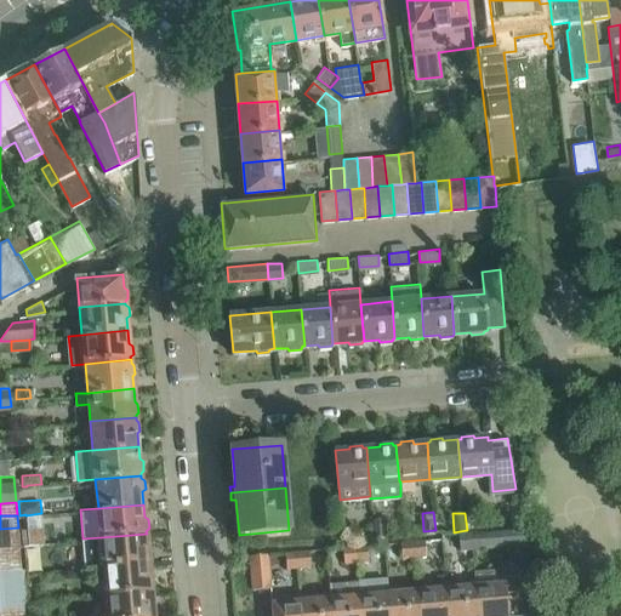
[(372,518),(375,535),(385,534),(385,517),(372,518)]
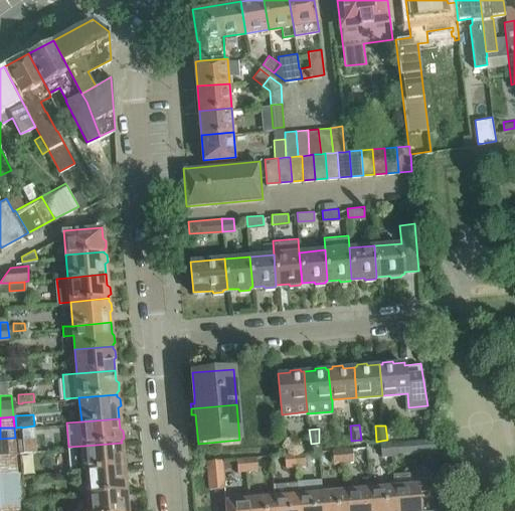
[(284,432),(285,447),(294,446),(293,430),(284,432)]
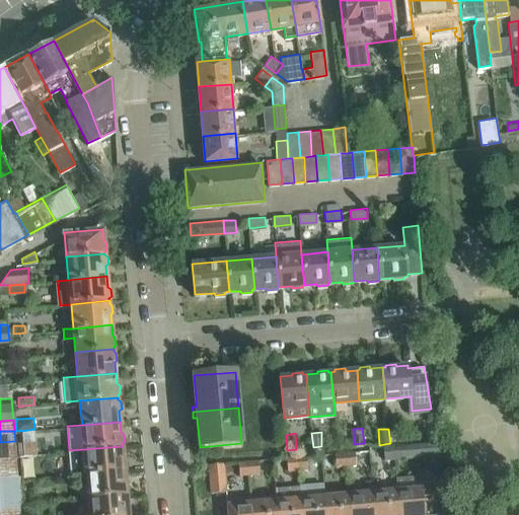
[(402,442),(393,443),(394,457),(403,456),(440,452),(439,439),(402,442)]
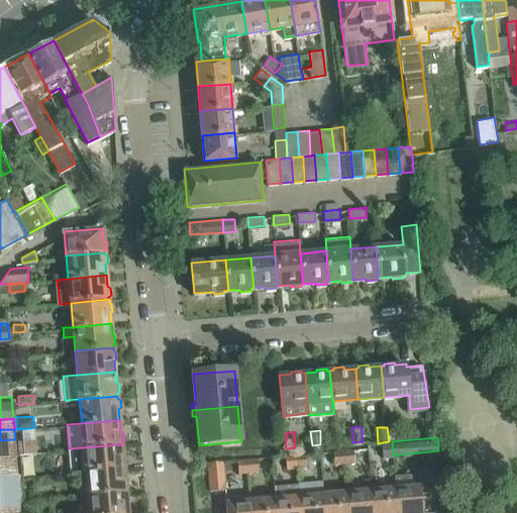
[(22,439),(17,440),(18,452),(24,452),(36,451),(35,438),(22,439)]
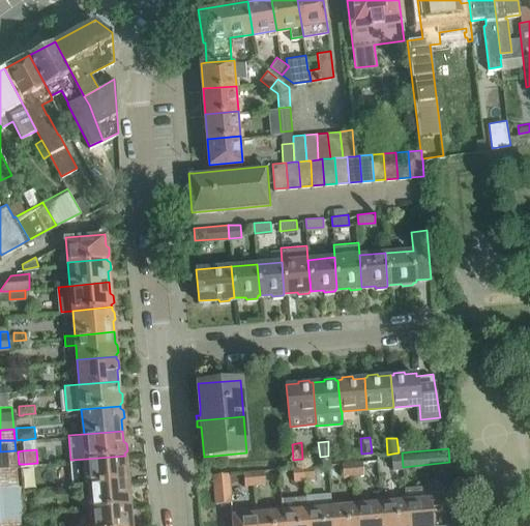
[(0,463),(17,462),(16,450),(0,451),(0,463)]
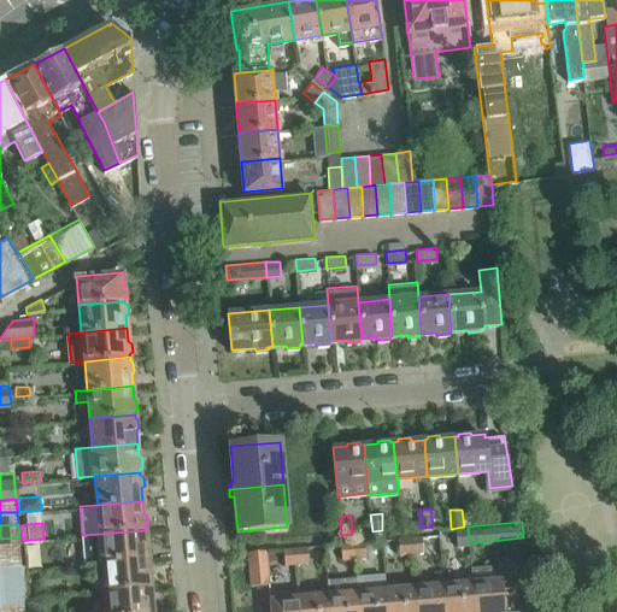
[(469,543),(468,527),(464,527),(457,528),(458,545),(469,543)]
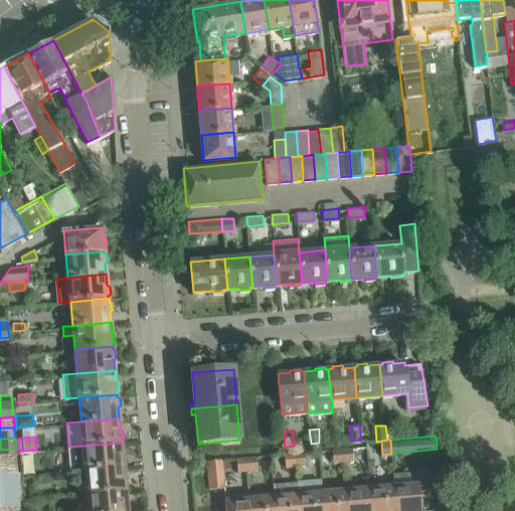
[(122,444),(122,443),(83,446),(86,469),(124,465),(123,456),(125,454),(124,447),(122,444)]
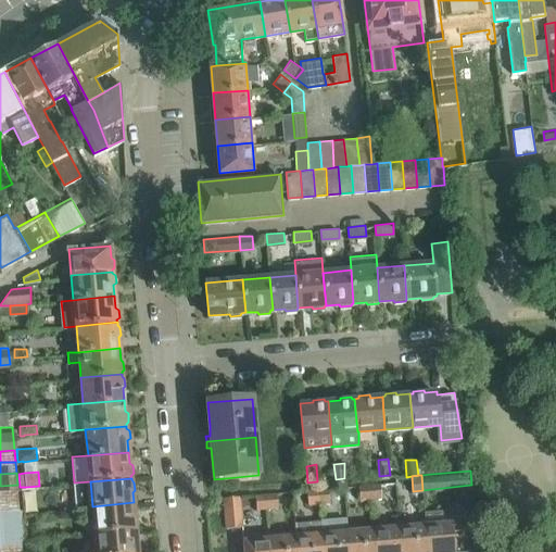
[(396,490),(396,481),(370,483),(371,497),(381,497),(381,491),(396,490)]
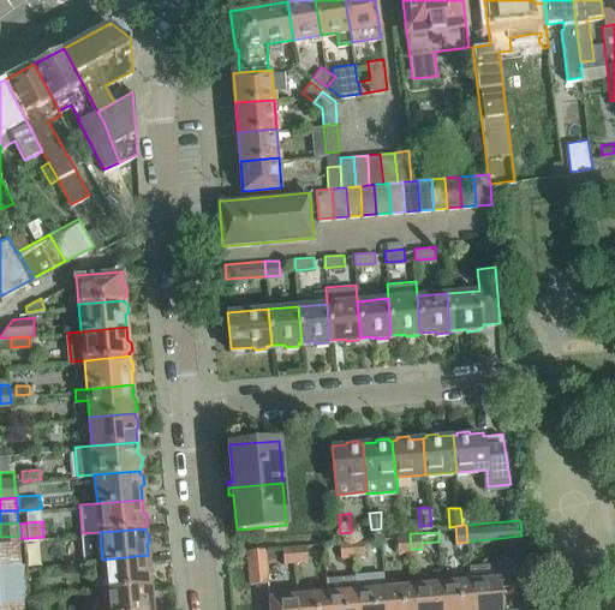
[(411,549),(410,533),(396,534),(398,550),(411,549)]
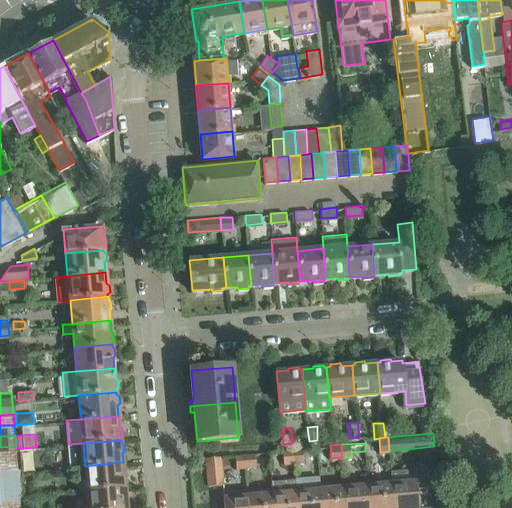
[(0,457),(16,456),(16,446),(0,447),(0,457)]
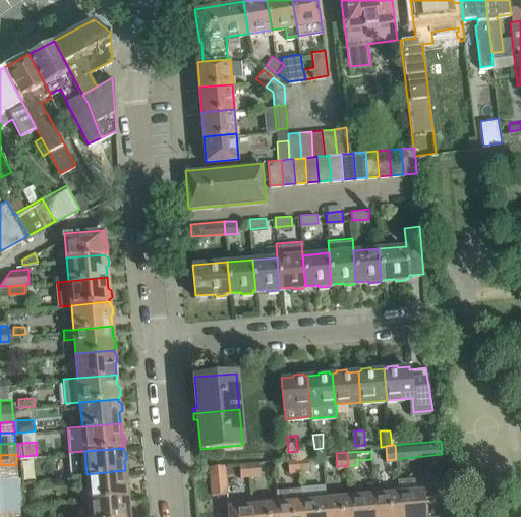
[(309,469),(308,456),(298,457),(299,470),(309,469)]
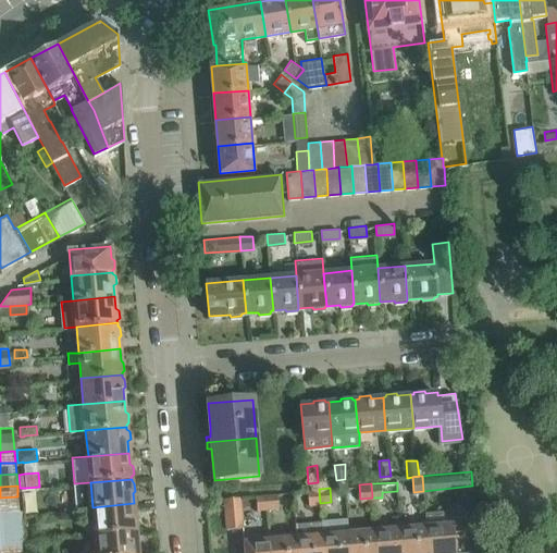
[(320,503),(319,489),(308,490),(309,503),(320,503)]
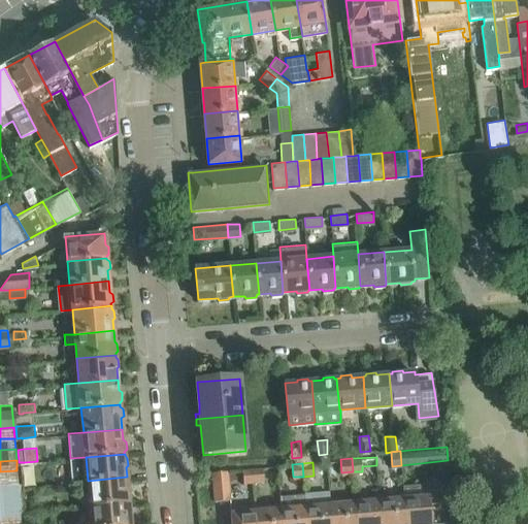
[(264,480),(263,466),(253,467),(254,481),(264,480)]
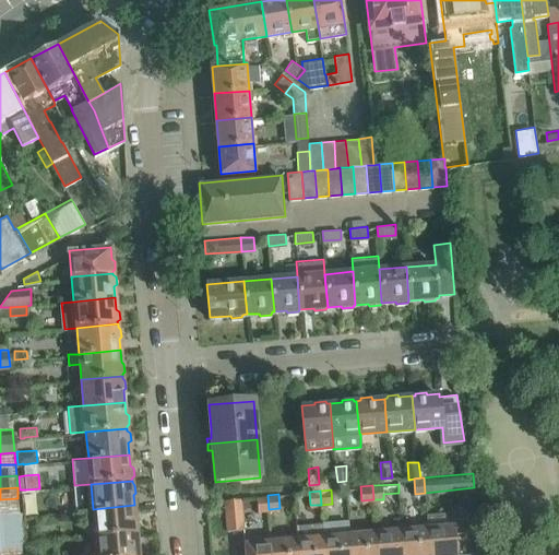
[(269,509),(268,495),(257,496),(258,510),(269,509)]
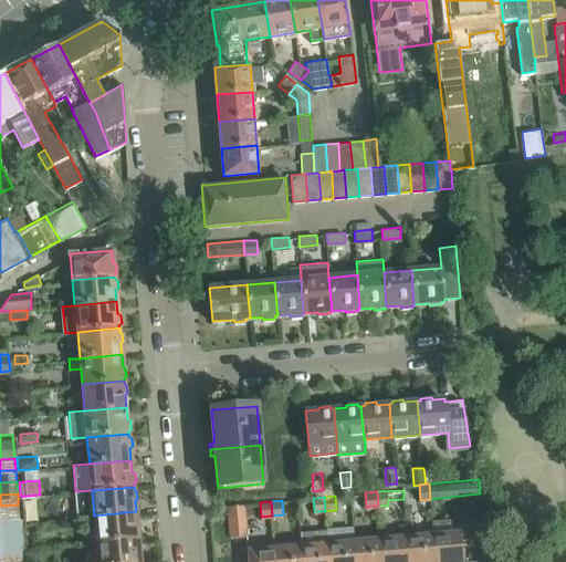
[(0,518),(19,517),(18,505),(0,506),(0,518)]
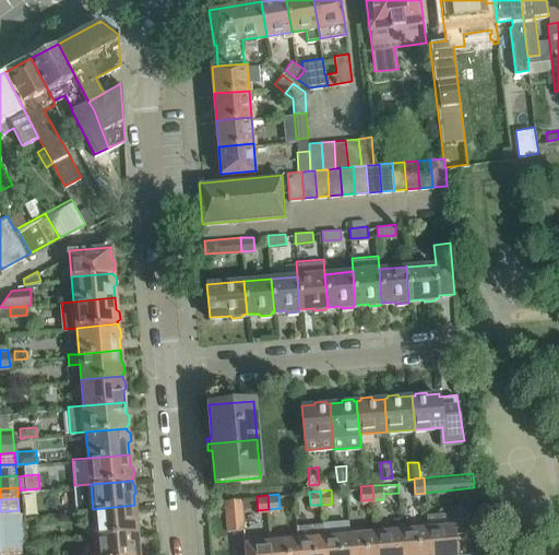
[(244,528),(241,498),(226,499),(228,529),(244,528)]
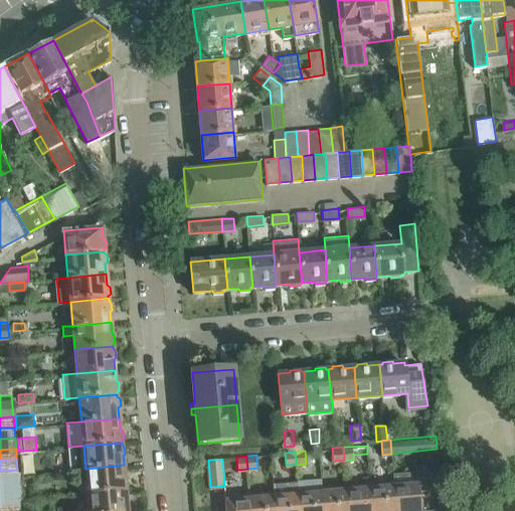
[(125,477),(124,465),(86,469),(88,493),(126,490),(126,488),(128,486),(127,479),(125,477)]
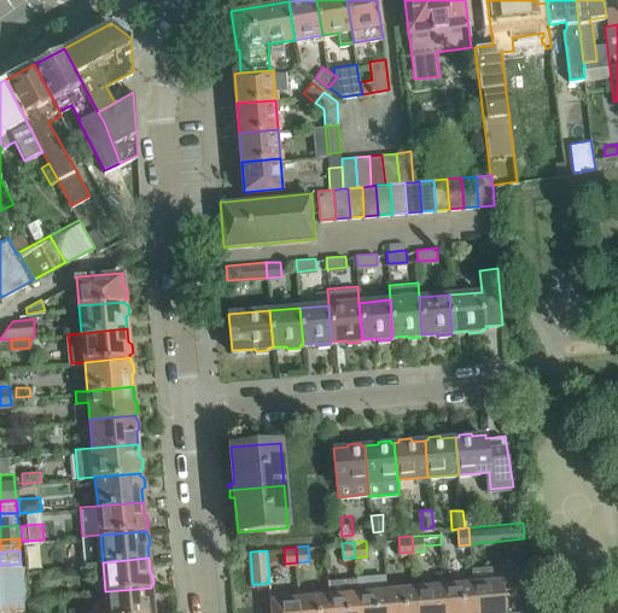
[(500,564),(472,566),(471,566),(472,581),(473,581),(476,612),(506,612),(503,588),(514,587),(518,582),(516,561),(511,558),(500,559),(500,564)]
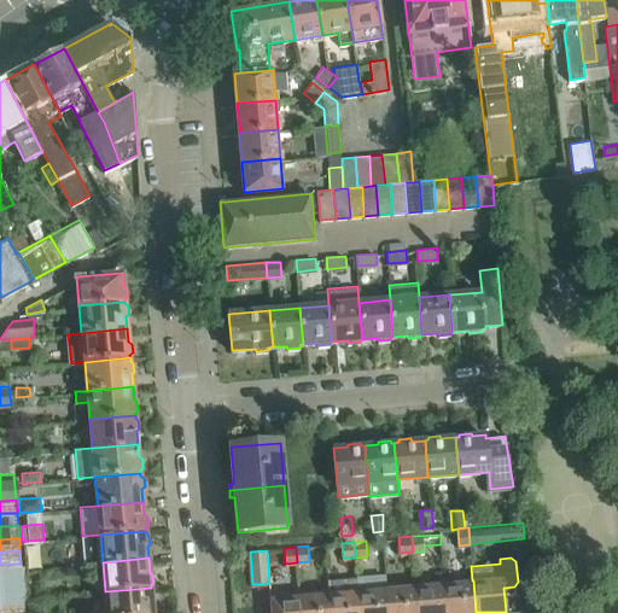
[(0,578),(22,576),(21,564),(0,565),(0,578)]
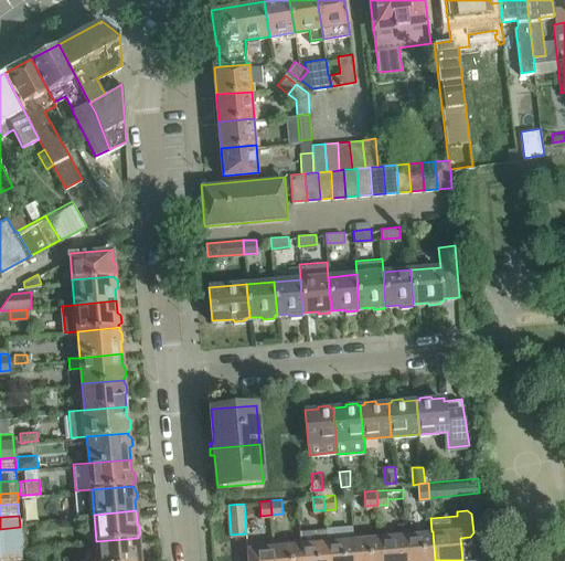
[(352,524),(326,526),(327,527),(328,540),(327,540),(328,560),(355,560),(354,538),(352,524)]
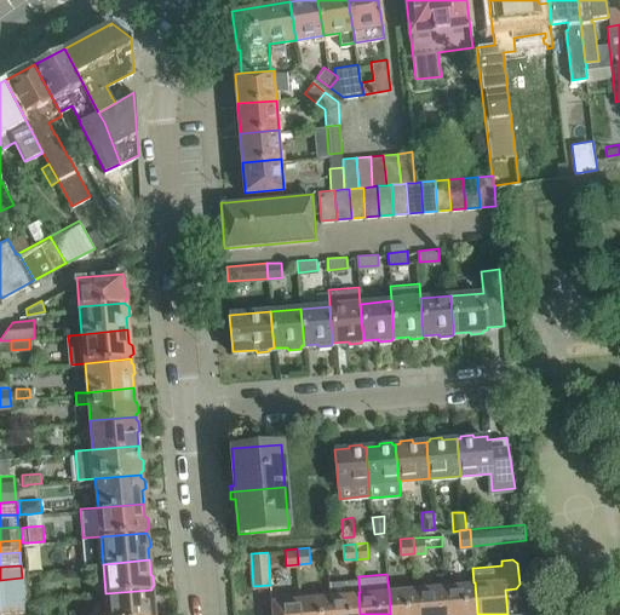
[(0,592),(23,591),(22,578),(0,580),(0,592)]
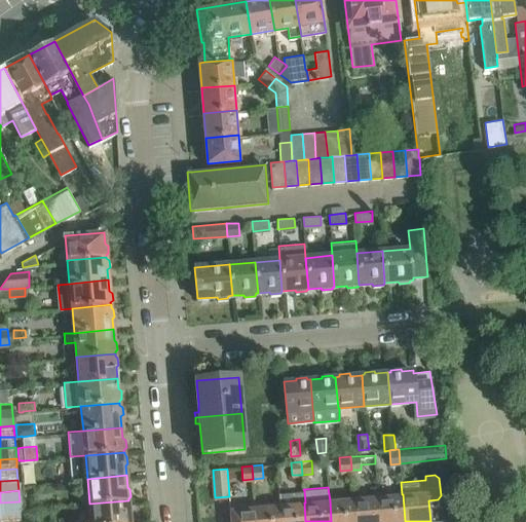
[(305,521),(304,502),(305,502),(304,490),(278,493),(279,506),(280,521),(305,521)]
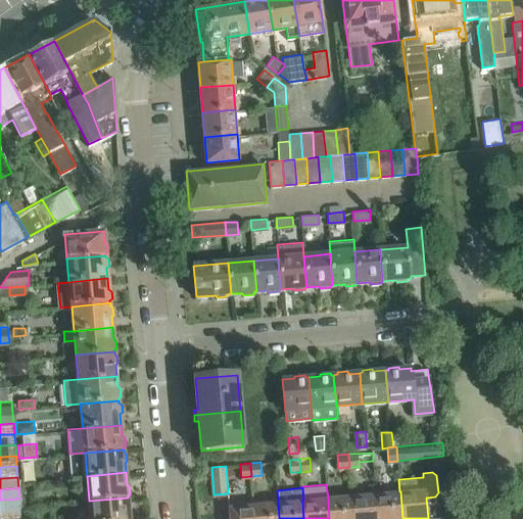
[(402,518),(400,491),(399,491),(377,493),(378,518),(402,518)]
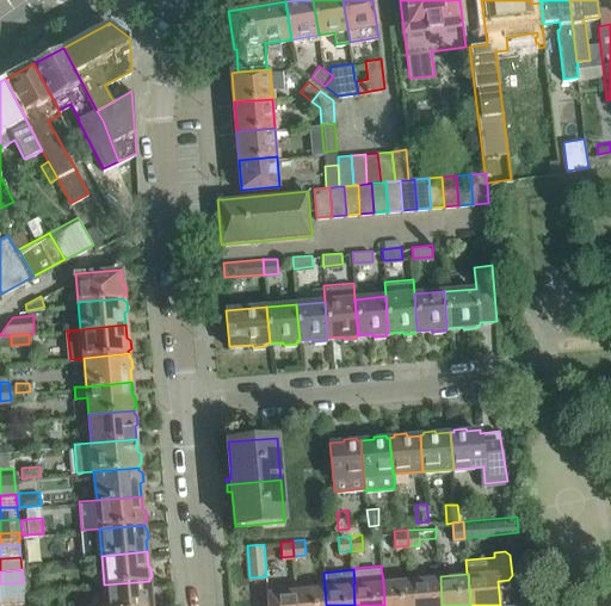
[(442,605),(440,576),(411,579),(413,605),(442,605)]
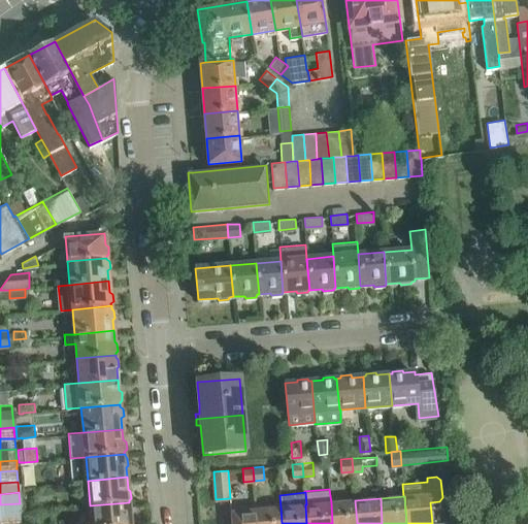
[(357,523),(355,500),(331,502),(332,523),(357,523)]
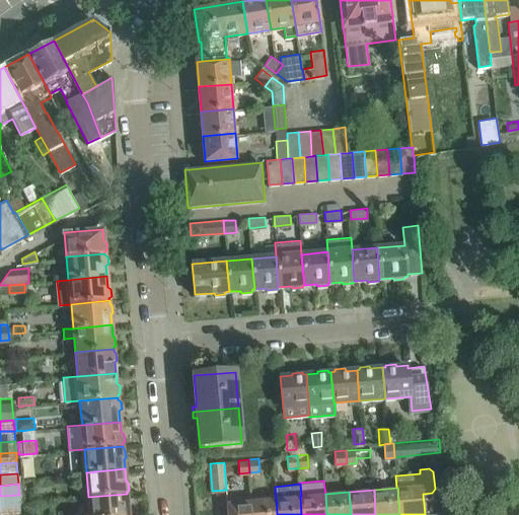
[(127,494),(88,497),(89,512),(73,513),(72,514),(128,514),(128,508),(130,506),(130,499),(127,496),(127,494)]
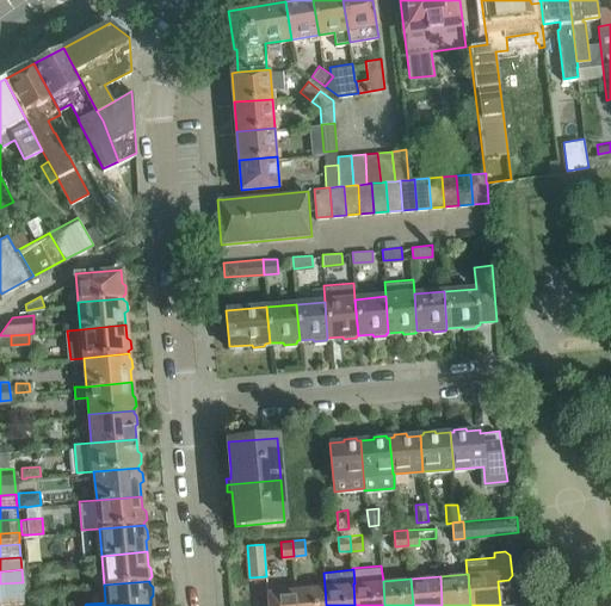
[(0,597),(24,595),(23,582),(0,583),(0,597)]
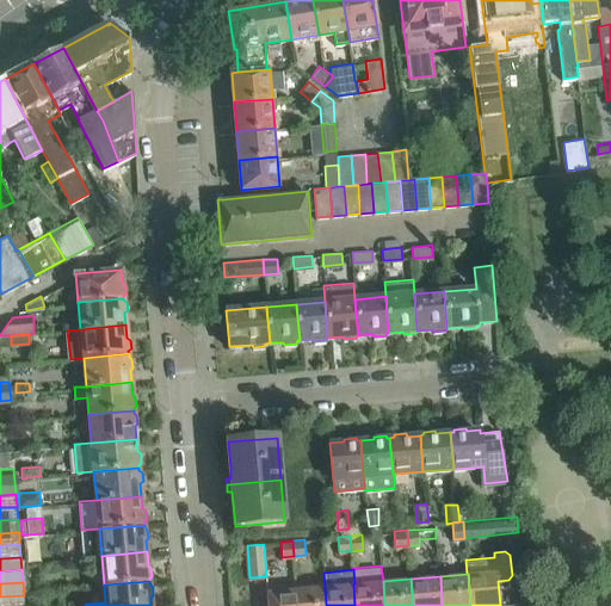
[(326,605),(325,587),(297,589),(297,605),(326,605)]
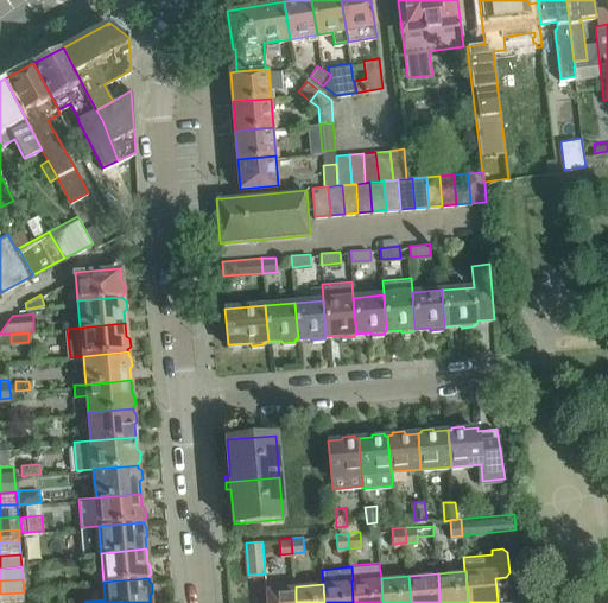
[(296,602),(296,586),(266,589),(266,602),(296,602)]
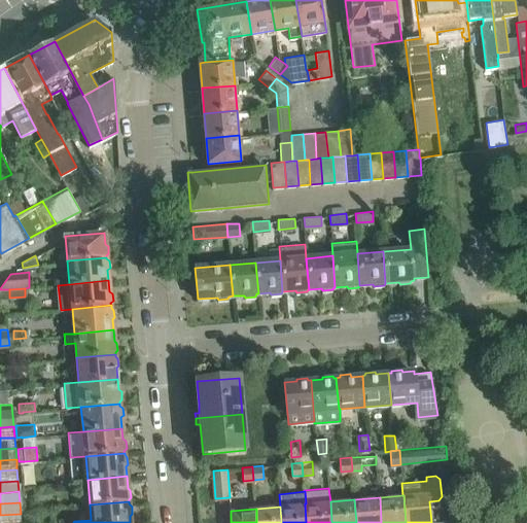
[(22,522),(21,514),(0,515),(0,522),(22,522)]
